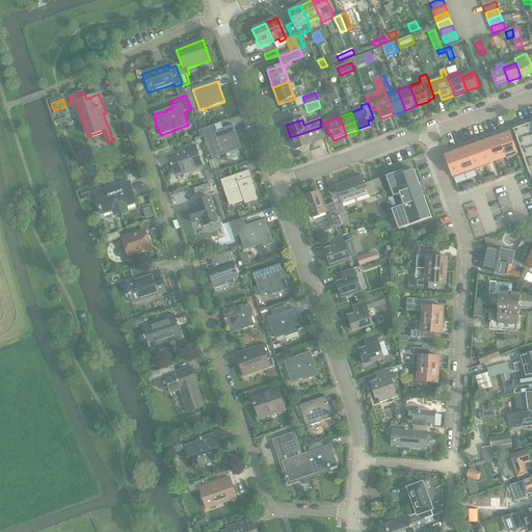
[(531,123),(513,130),(529,174),(531,171),(531,123)]
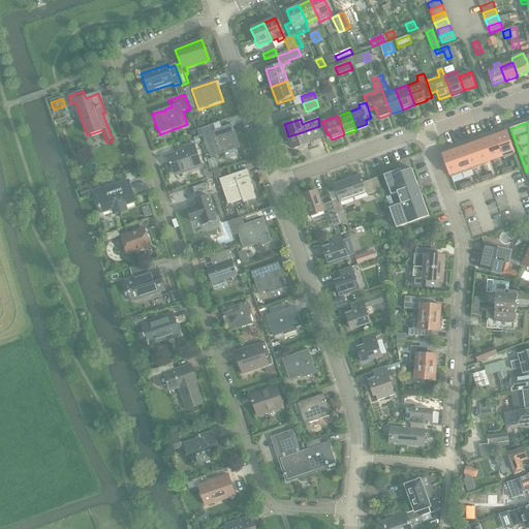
[(213,125),(197,130),(199,137),(203,136),(210,158),(239,148),(231,125),(215,130),(213,125)]
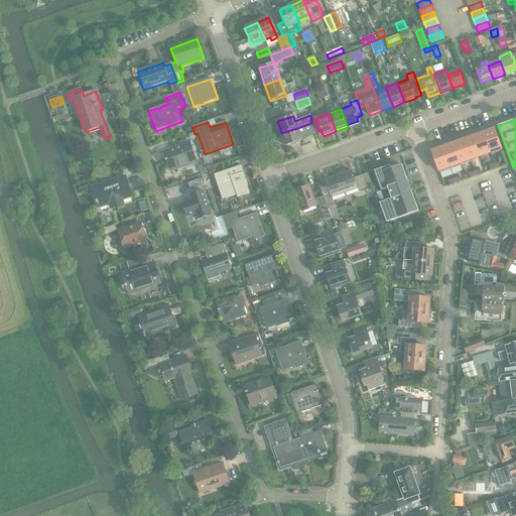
[(311,123),(297,128),(281,133),(286,146),(301,141),(301,140),(316,134),(311,123)]
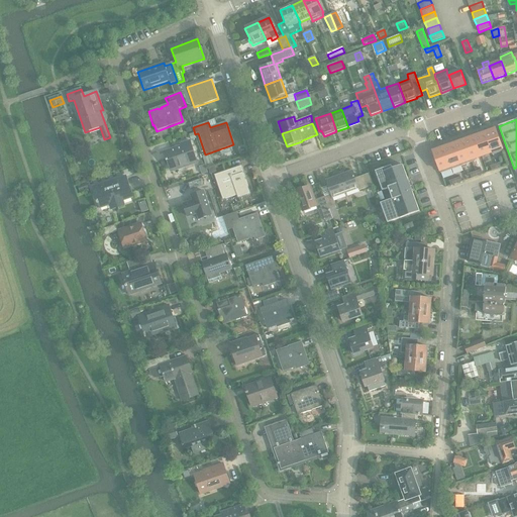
[(496,129),(485,133),(492,152),(493,156),(503,151),(496,129)]
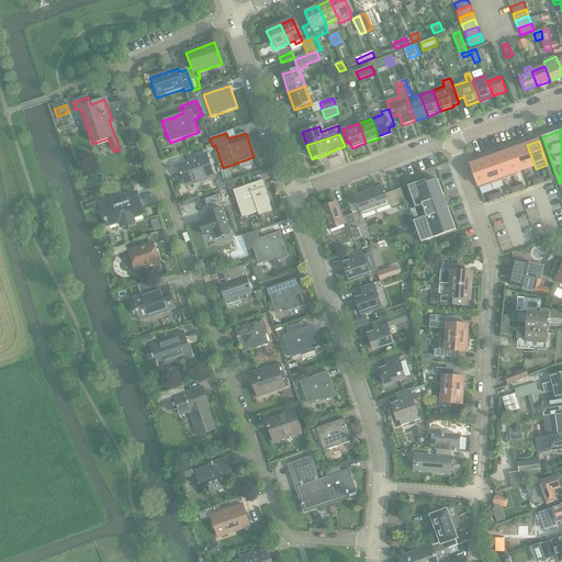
[(527,145),(516,148),(524,170),(535,166),(527,145)]
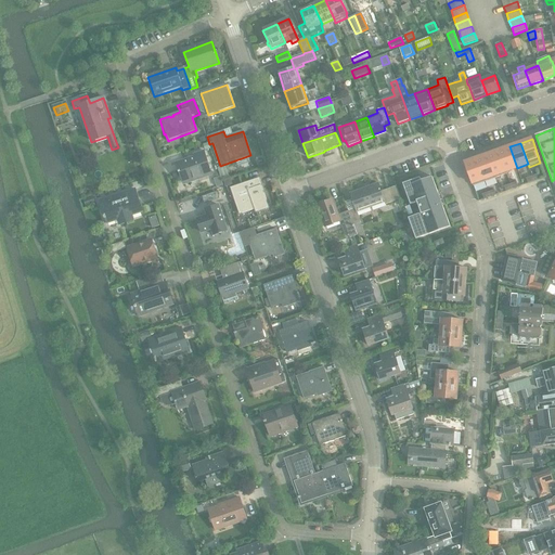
[(510,146),(499,151),(506,172),(517,168),(510,146)]
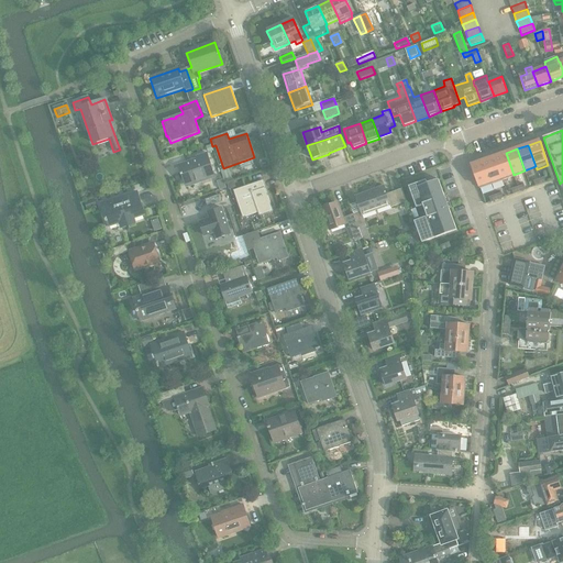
[(506,153),(494,157),(503,181),(514,177),(514,175),(506,153)]
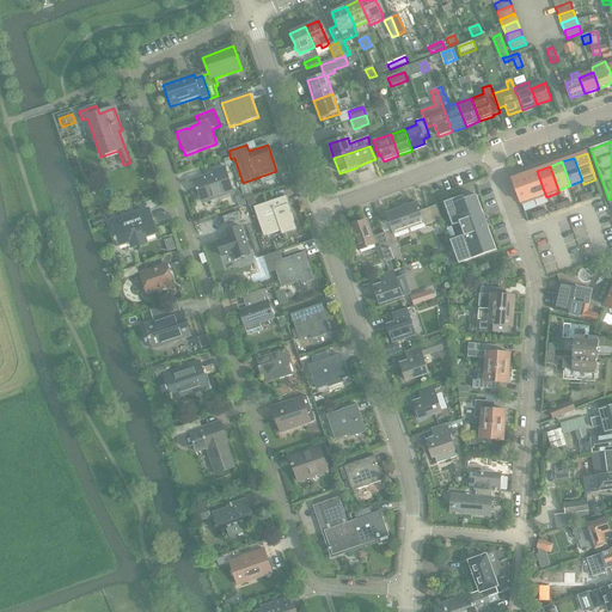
[(202,204),(234,194),(225,167),(216,170),(218,172),(194,181),(197,189),(196,190),(196,191),(197,191),(202,204)]
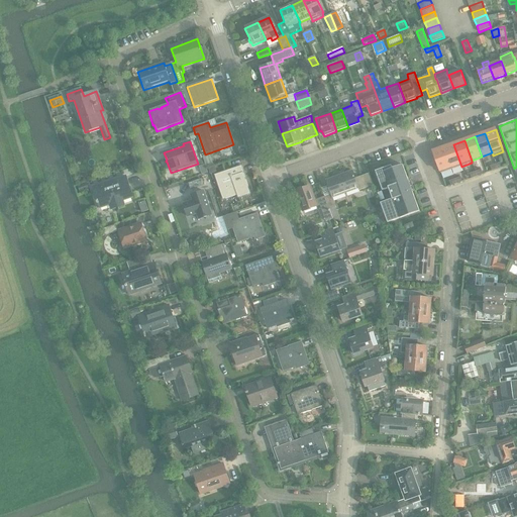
[(453,144),(443,147),(451,170),(461,167),(453,144)]
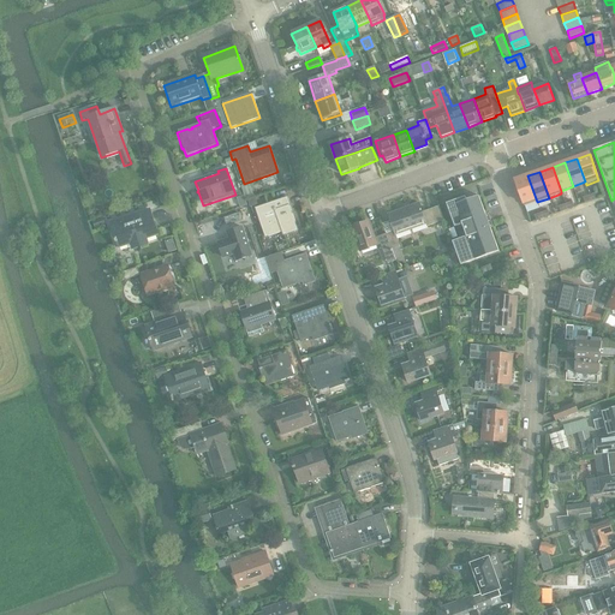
[(527,175),(515,180),(524,207),(537,202),(527,175)]
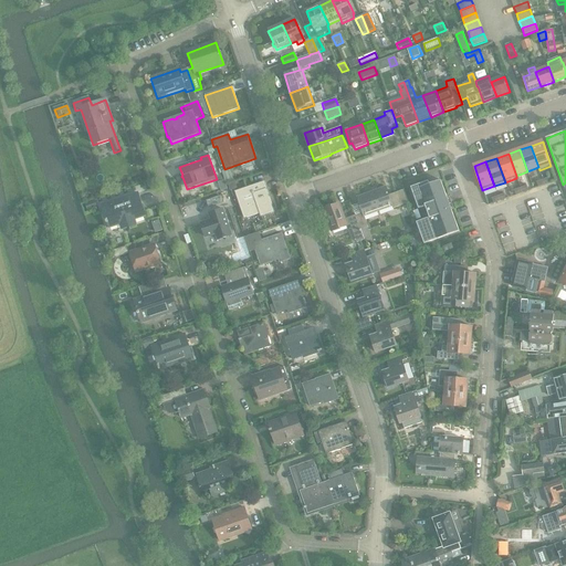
[(237,189),(234,181),(228,185),(230,191),(237,189)]
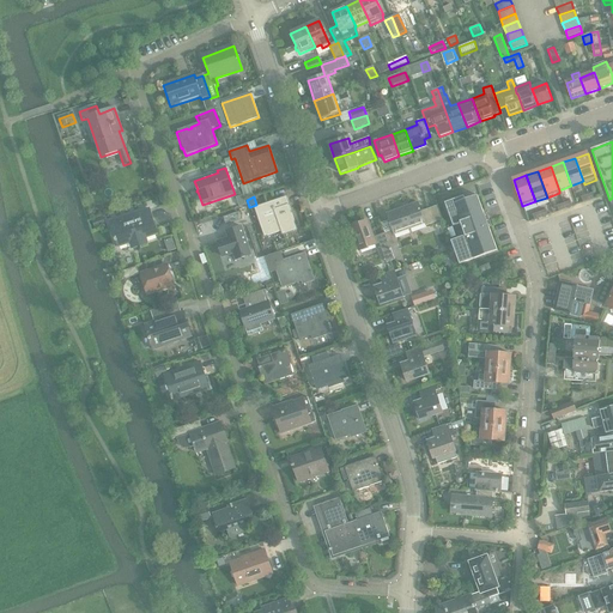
[(283,236),(297,231),(289,207),(290,206),(286,196),(254,208),(265,237),(281,232),(283,236)]
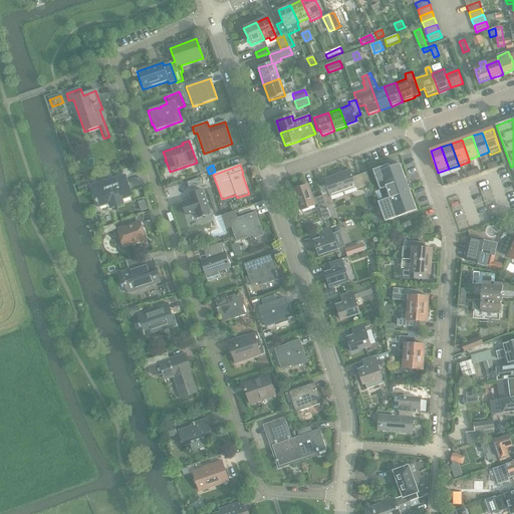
[(376,170),(373,171),(380,190),(387,188),(391,198),(378,203),(386,222),(417,211),(407,182),(407,181),(403,171),(401,165),(391,168),(390,165),(376,170)]
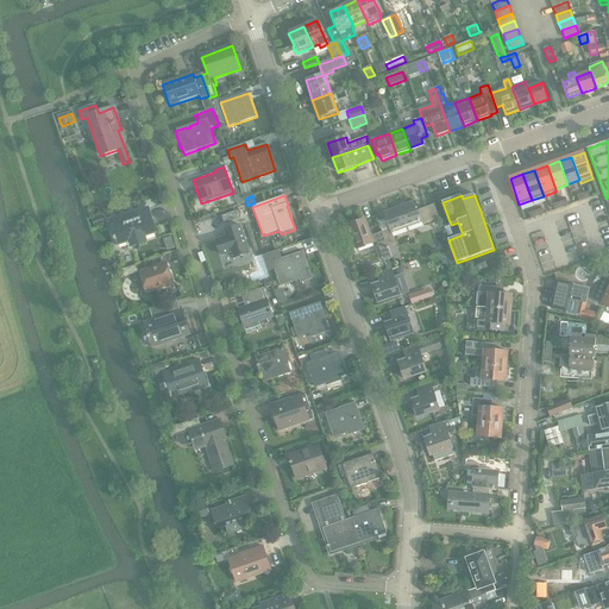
[(424,225),(432,223),(427,207),(418,211),(414,202),(401,207),(408,227),(422,223),(424,225)]
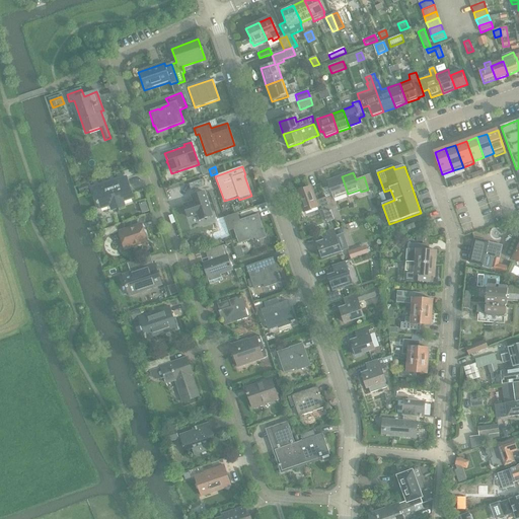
[(370,174),(364,176),(368,190),(374,187),(370,174)]
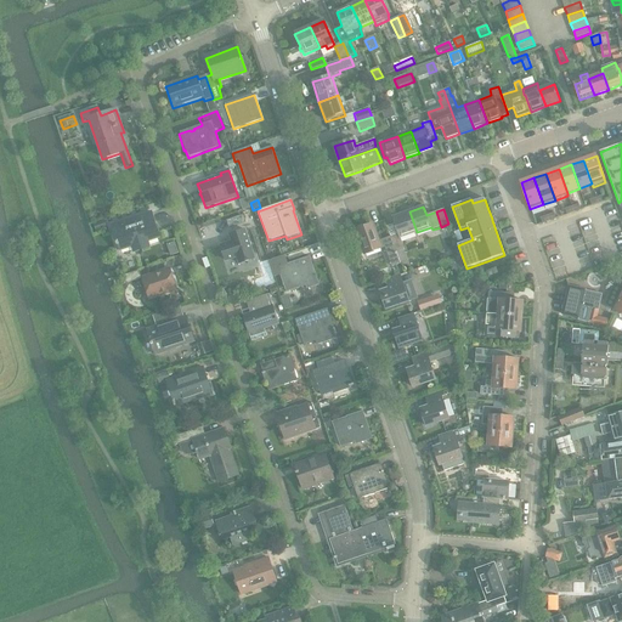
[(399,235),(391,237),(396,253),(405,250),(400,238),(417,232),(410,211),(393,218),(399,235)]
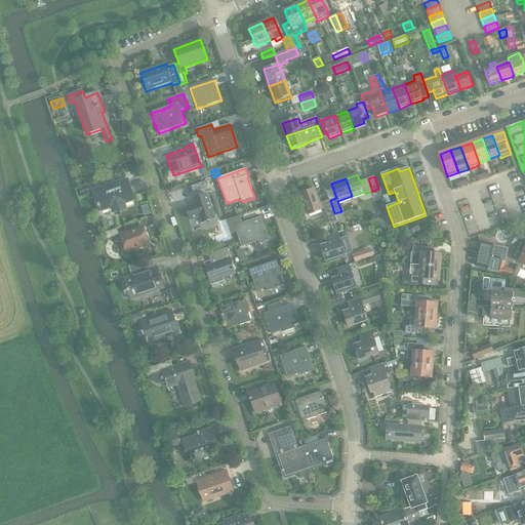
[(126,205),(134,202),(127,179),(94,191),(103,213),(111,210),(113,214),(127,209),(126,205)]
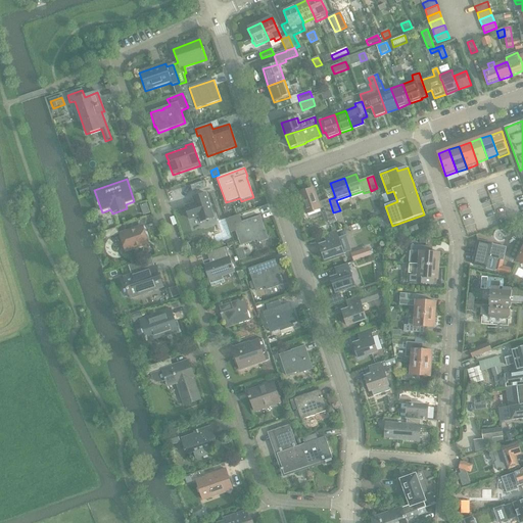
[(204,181),(191,185),(193,191),(206,187),(204,181)]
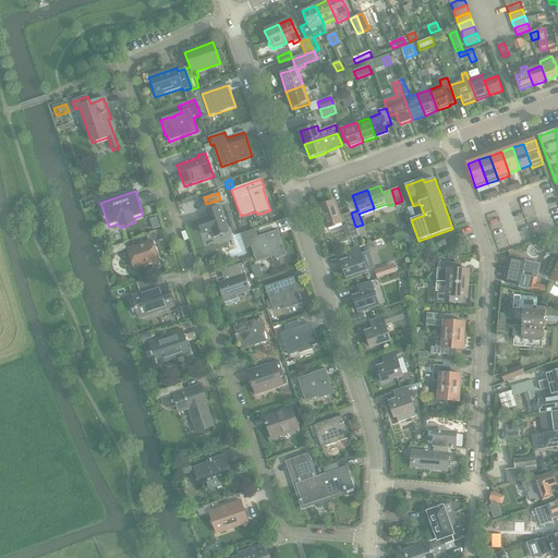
[(86,209),(95,206),(93,198),(84,201),(86,209)]
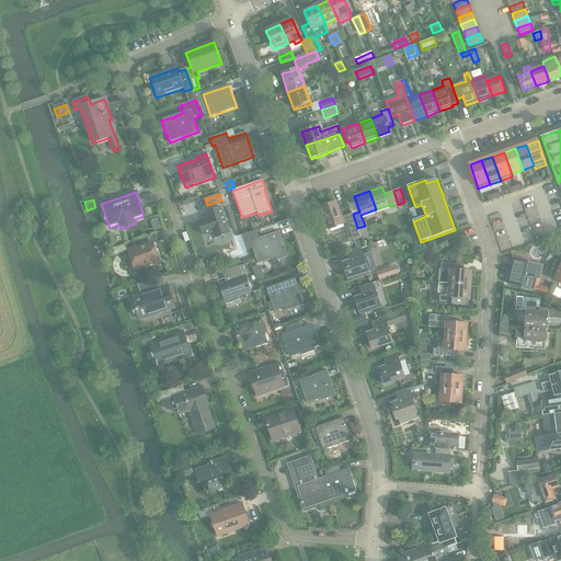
[(353,241),(362,239),(357,228),(353,214),(342,218),(336,203),(321,208),(329,230),(347,224),(353,241)]
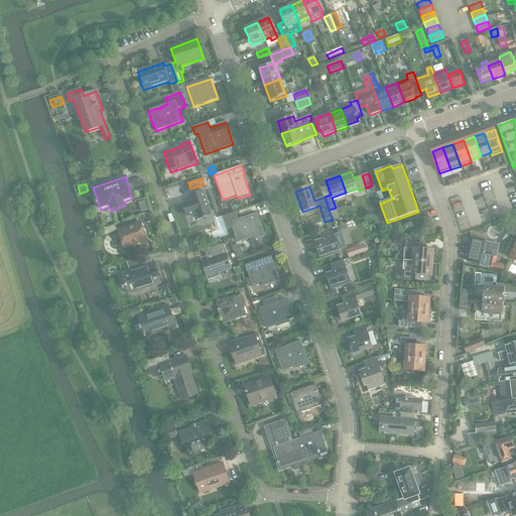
[(192,201),(183,204),(187,217),(188,216),(188,217),(197,214),(199,219),(212,215),(204,191),(190,196),(192,201)]
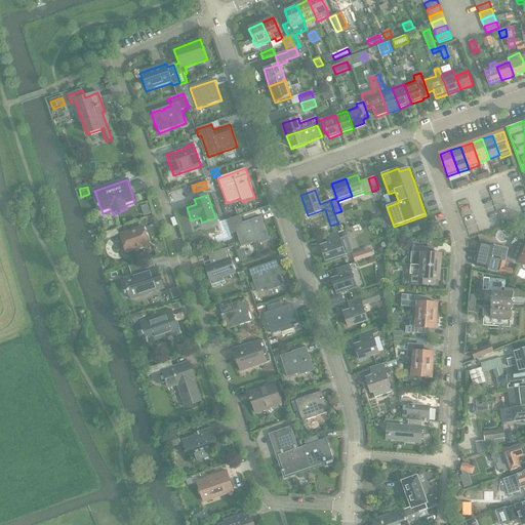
[(146,210),(147,214),(152,213),(149,204),(143,206),(145,210),(146,210)]
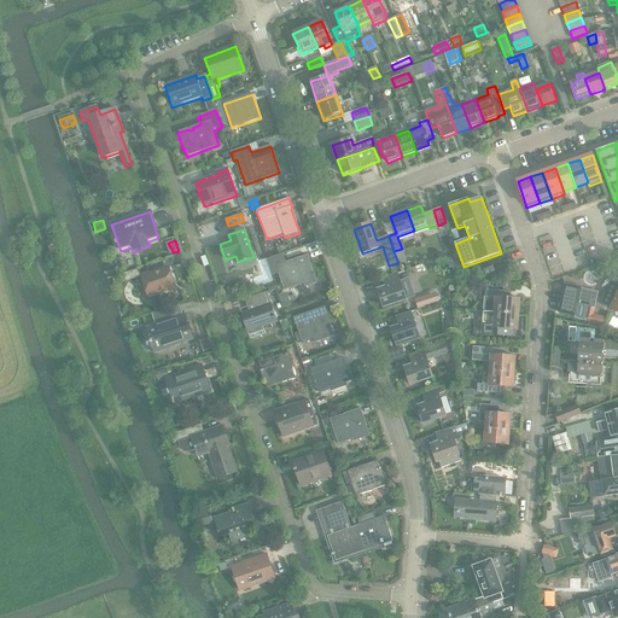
[(453,244),(447,246),(449,256),(456,254),(453,244)]
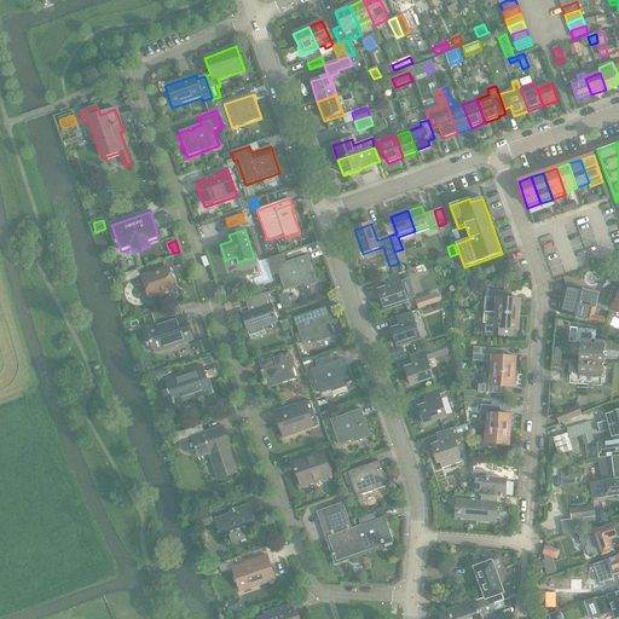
[(281,255),(267,260),(273,276),(279,275),(284,290),(305,284),(306,288),(317,283),(317,281),(308,255),(294,260),(294,261),(284,265),(281,255)]
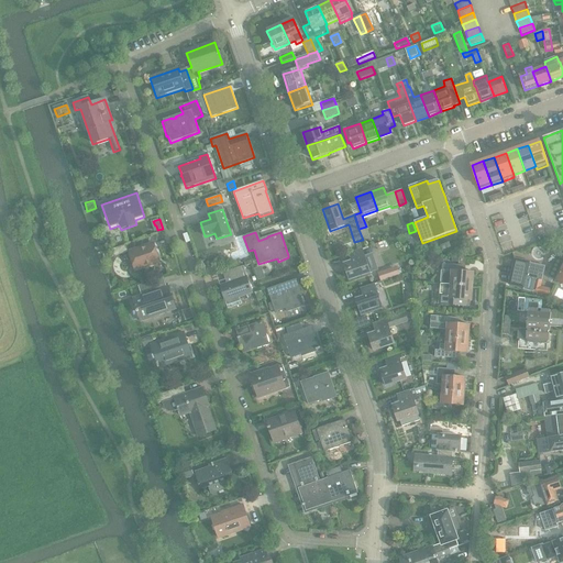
[(249,256),(242,236),(234,239),(239,251),(230,254),(232,262),(249,256)]
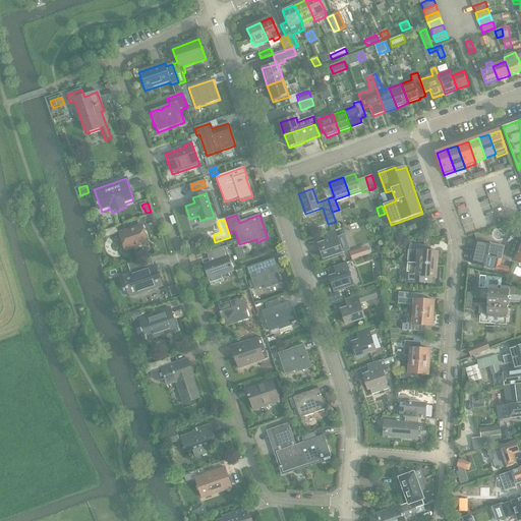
[(130,249),(148,243),(142,226),(119,233),(123,245),(124,245),(130,248),(130,249)]
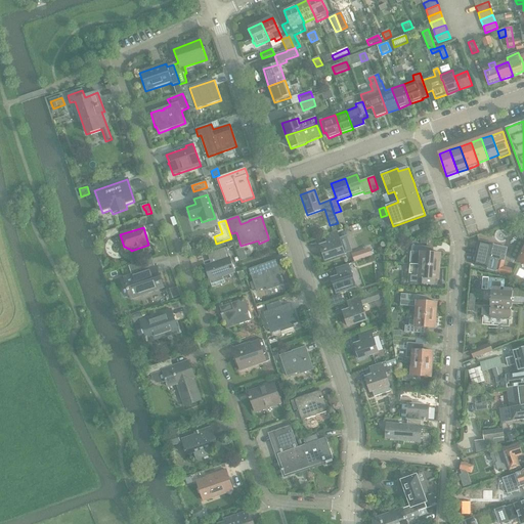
[(106,239),(119,235),(116,229),(104,233),(106,239)]
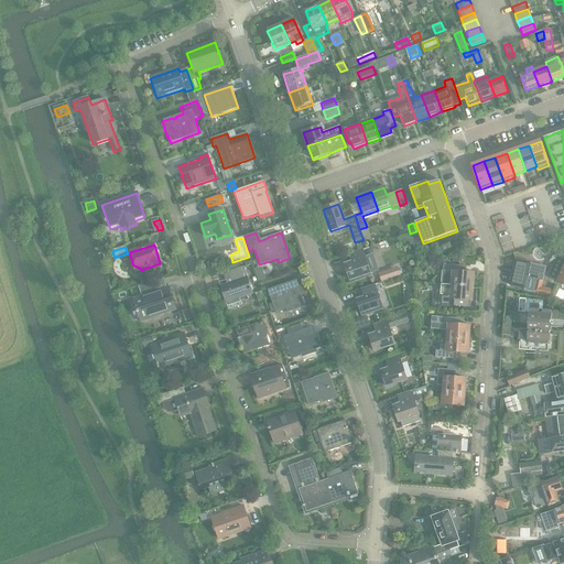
[(532,248),(509,256),(511,263),(534,255),(532,248)]
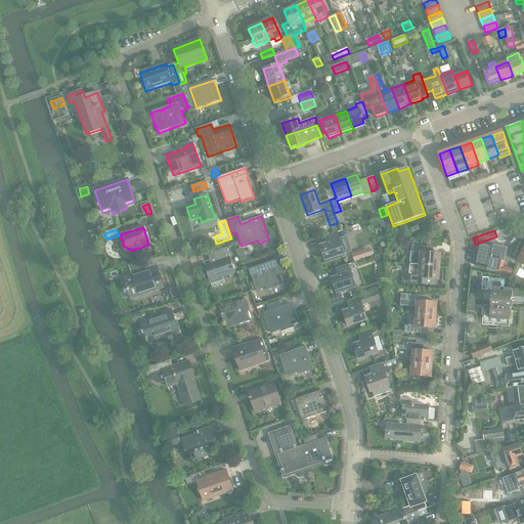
[(324,261),(344,255),(337,232),(323,236),(326,243),(319,246),(324,261)]
